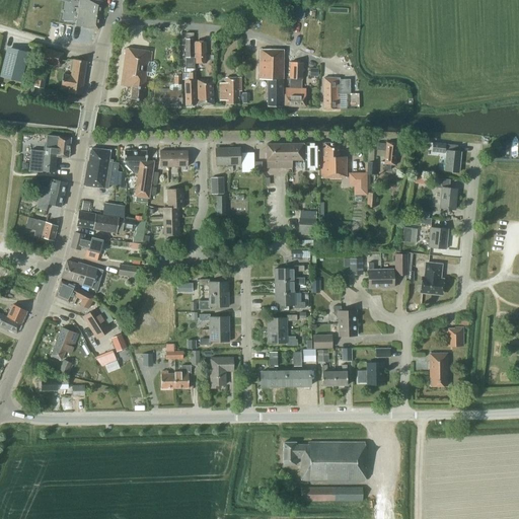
[(97,29),(102,2),(90,0),(79,0),(75,26),(97,29)]
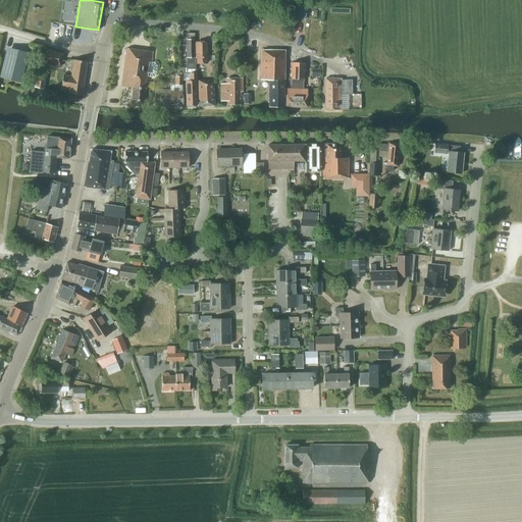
[(306,18),(307,7),(296,6),(295,18),(306,18)]
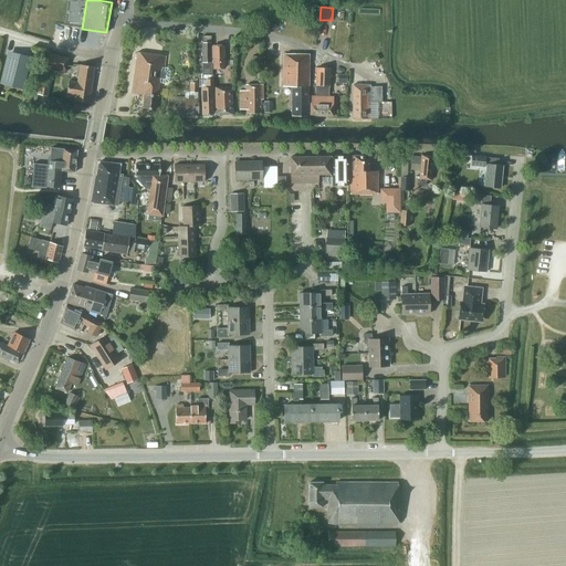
[(62,38),(77,40),(79,28),(64,25),(62,38)]
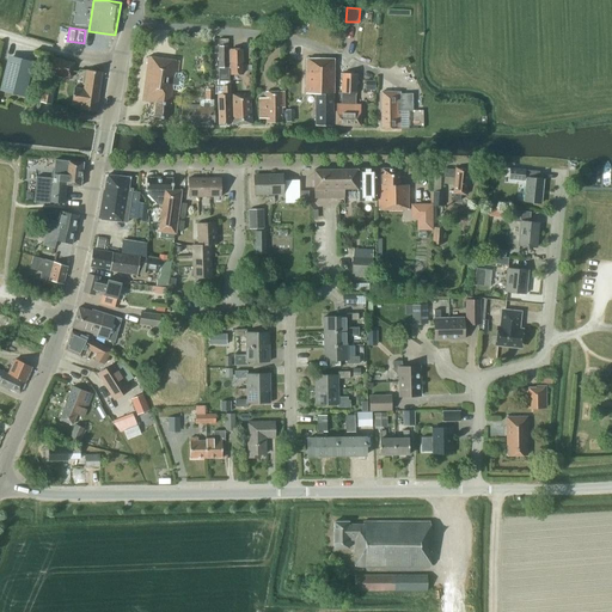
[(227,40),(218,40),(219,68),(219,80),(216,80),(216,86),(230,86),(227,40)]
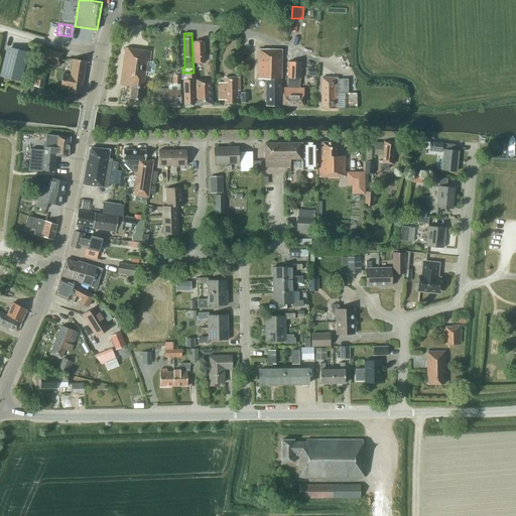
[(204,62),(204,42),(194,42),(194,62),(204,62)]
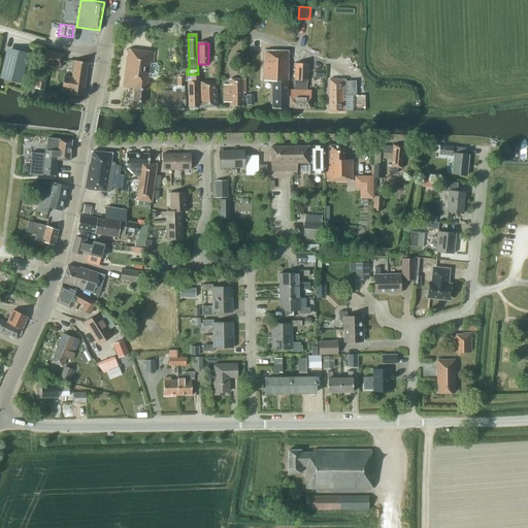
[(0,77),(21,84),(29,54),(7,47),(0,77)]
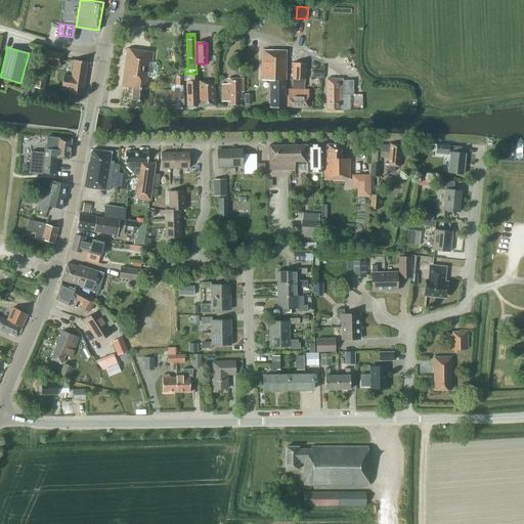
[(62,54),(43,49),(40,61),(59,67),(62,54)]
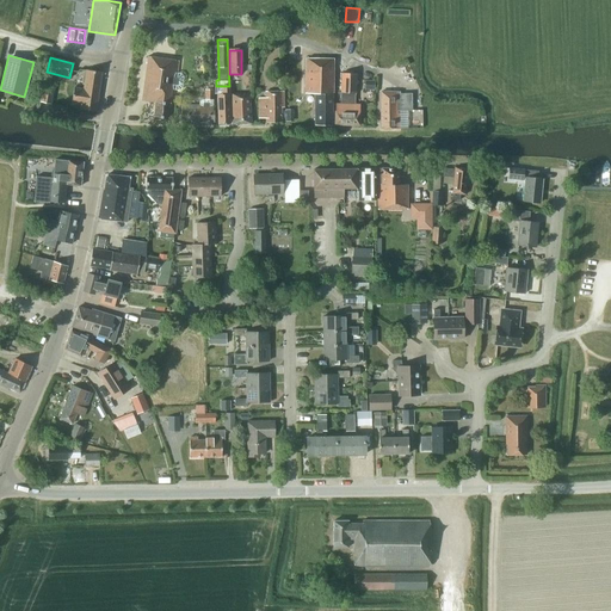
[(177,73),(178,61),(148,57),(143,100),(155,103),(153,117),(168,118),(172,90),(179,91),(183,88),(184,76),(181,74),(177,73)]
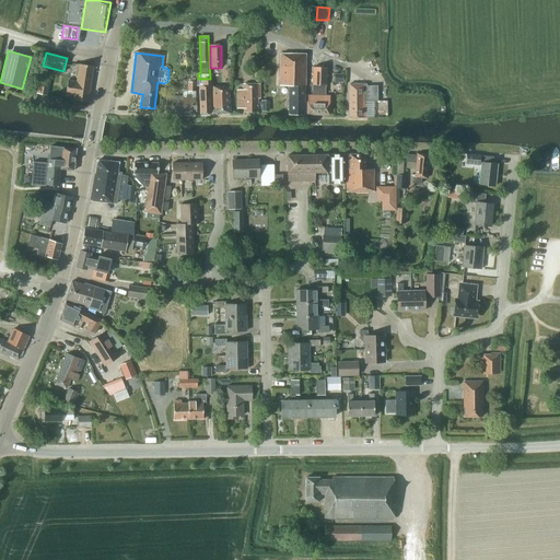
[(304,116),(305,55),(280,54),(279,85),(288,85),(289,115),(304,116)]
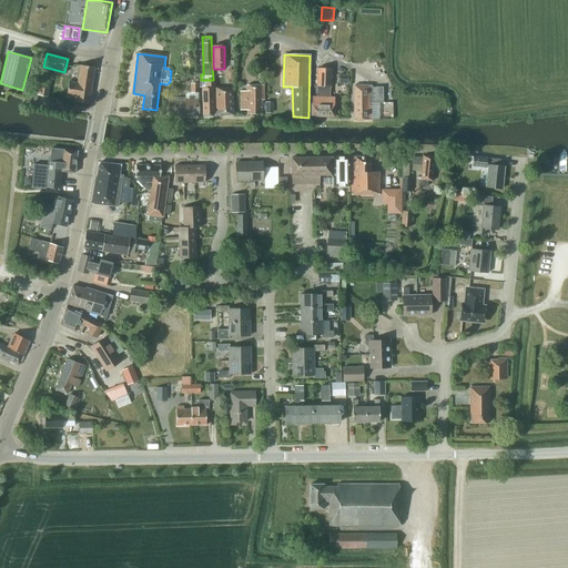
[(80,66),(79,74),(78,82),(69,81),(67,97),(75,98),(74,102),(89,104),(94,68),(80,66)]
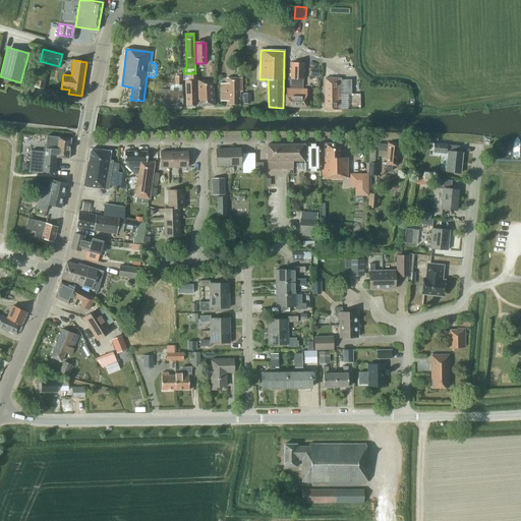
[(285,95),(285,107),(306,107),(306,96),(306,90),(302,90),(302,88),(303,88),(303,63),(291,62),(290,89),(286,89),(286,95),(285,95)]
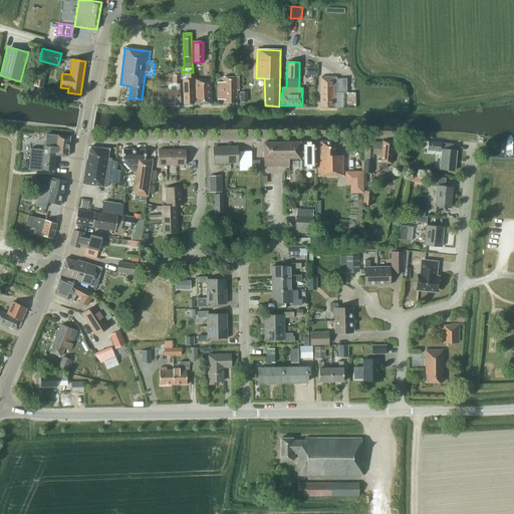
[(306,76),(315,76),(315,67),(307,67),(306,76)]
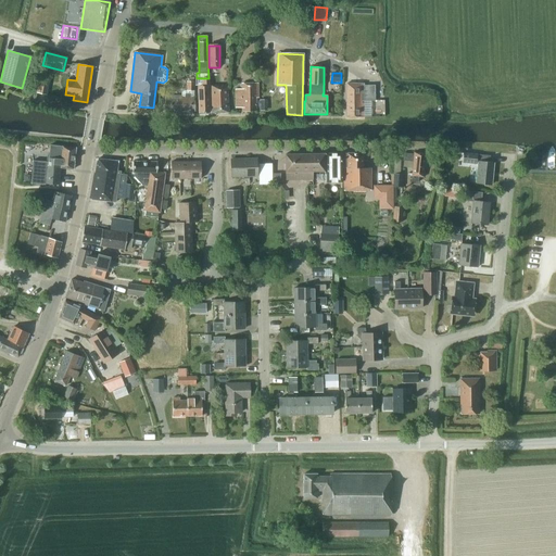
[(37,92),(47,95),(50,79),(40,78),(37,92)]
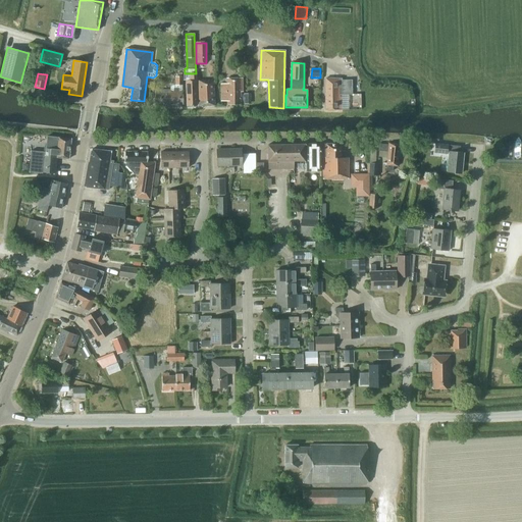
[(186,84),(187,106),(197,106),(196,73),(185,73),(183,73),(183,80),(190,80),(190,84),(186,84)]
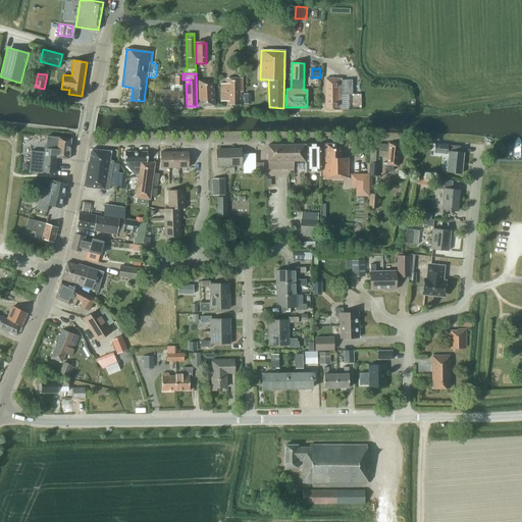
[(183,104),(183,95),(181,95),(183,76),(175,76),(174,85),(172,85),(170,87),(170,91),(156,91),(156,95),(155,95),(155,104),(183,104)]
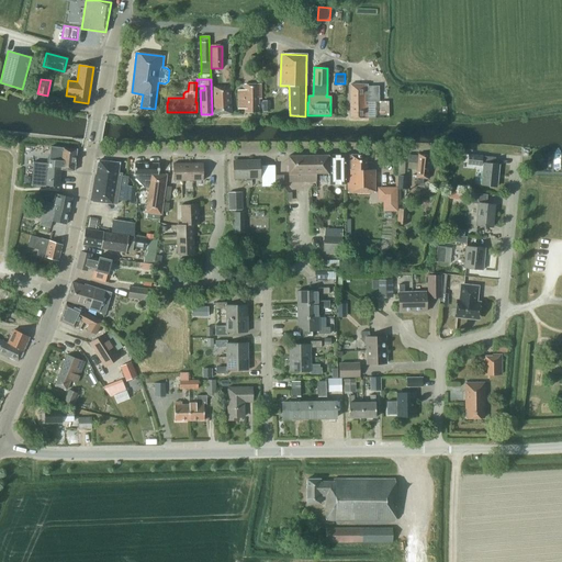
[(258,99),(260,99),(260,85),(244,85),(244,90),(237,90),(237,109),(245,109),(245,113),(259,112),(258,99)]
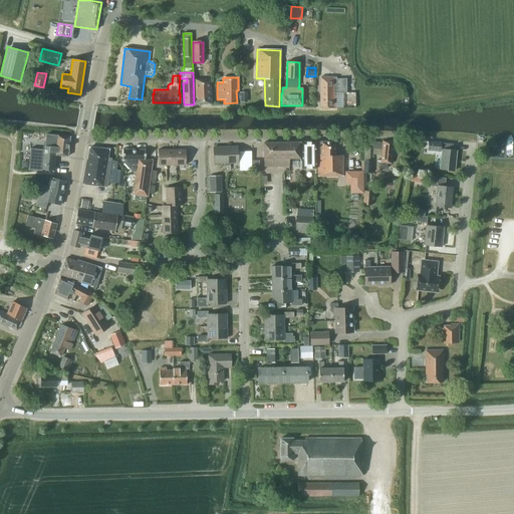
[(335,93),(345,93),(345,79),(336,79),(336,77),(320,77),(320,108),(335,108),(335,93)]
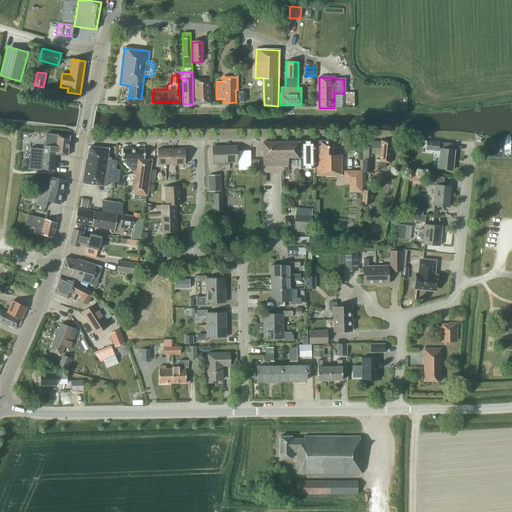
[(195,104),(210,104),(209,79),(194,79),(195,104)]
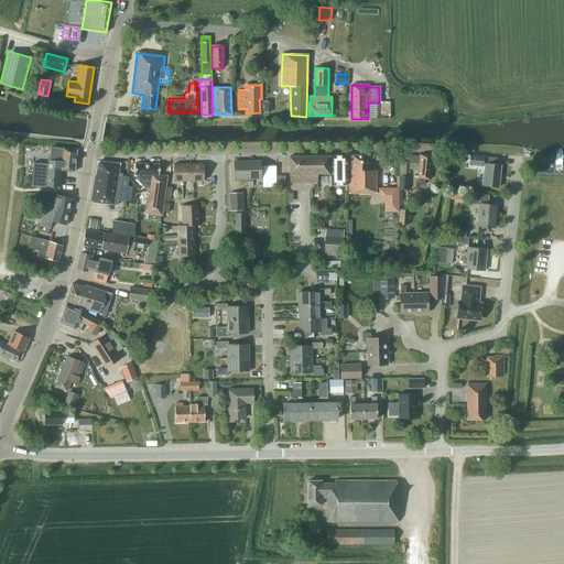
[(47,160),(46,164),(33,163),(31,186),(45,187),(45,186),(61,187),(62,171),(74,172),(76,150),(51,148),(50,160),(47,160)]
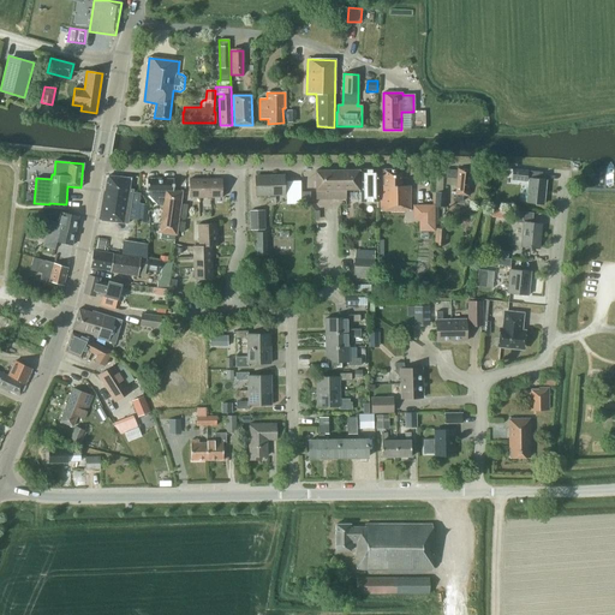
[(358,190),(359,202),(377,202),(377,184),(377,169),(360,171),(360,190),(358,190)]
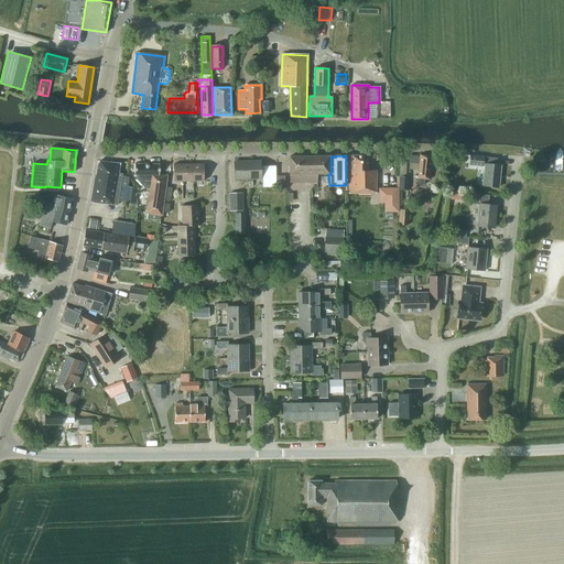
[(346,155),(346,169),(348,169),(348,194),(376,193),(376,171),(368,171),(368,155),(346,155)]
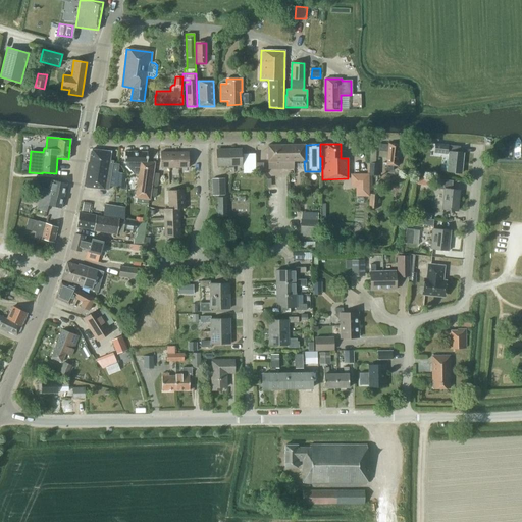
[(397,166),(400,144),(388,144),(388,145),(379,144),(378,151),(387,152),(386,166),(385,170),(392,171),(393,166),(397,166)]
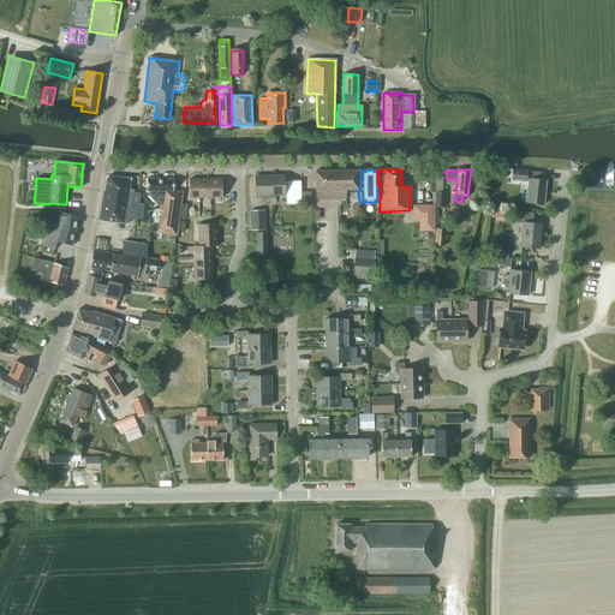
[(543,204),(545,180),(541,180),(542,173),(512,169),(511,180),(529,181),(526,203),(543,204)]
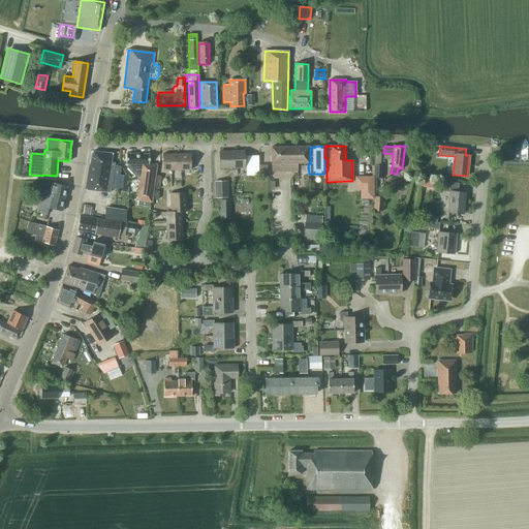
[(272,172),(286,172),(298,170),(298,163),(308,163),(310,163),(310,147),(271,147),(272,164),(272,172)]
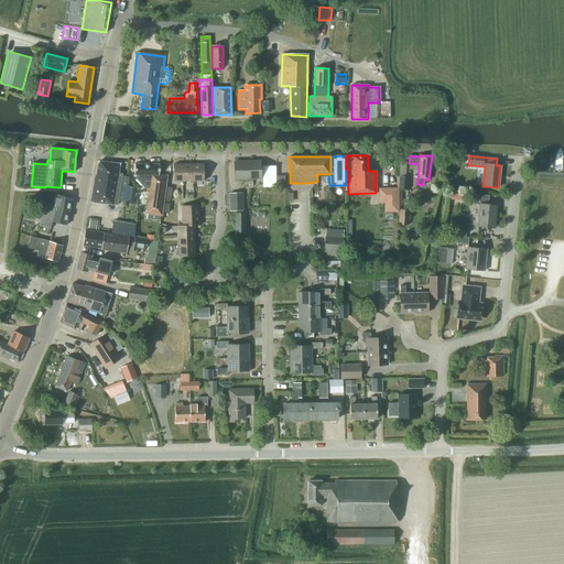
[(260,179),(260,161),(235,162),(235,180),(260,179)]
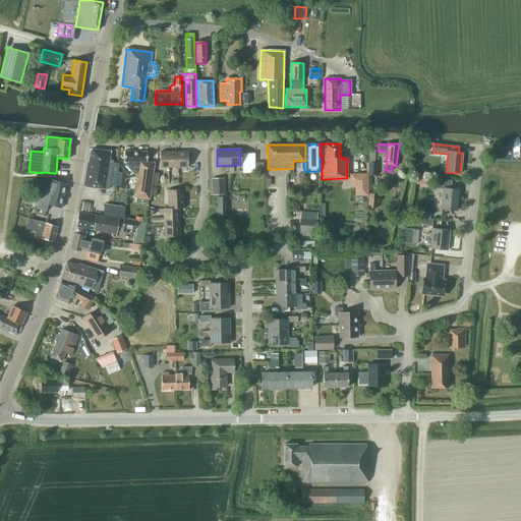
[(108,189),(110,173),(113,174),(114,168),(111,168),(112,161),(109,160),(111,152),(91,150),(89,162),(88,162),(83,187),(108,189)]
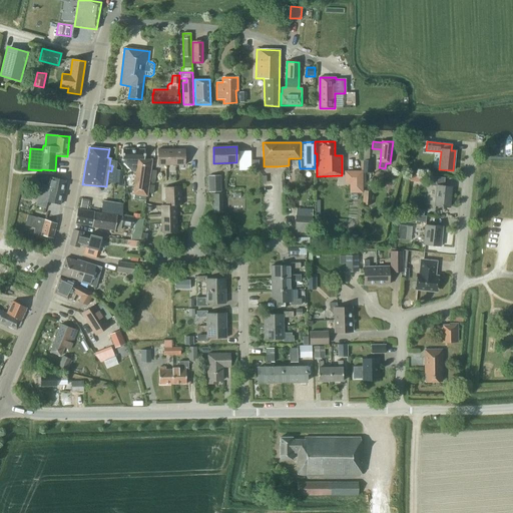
[(144,159),(144,149),(122,149),(121,159),(124,159),(124,163),(130,169),(136,170),(132,193),(145,196),(152,159),(144,159)]
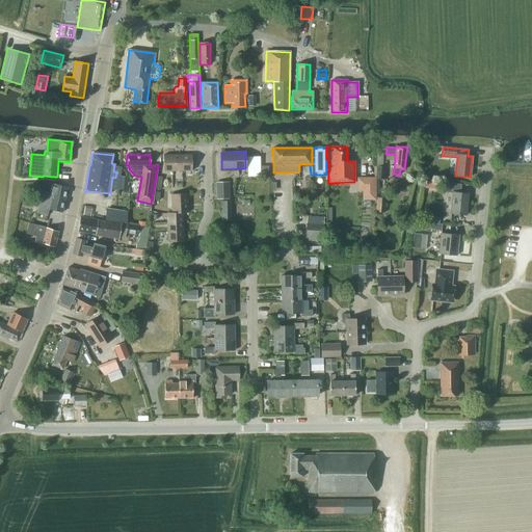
[(163,155),(163,171),(173,171),(173,155),(163,155)]
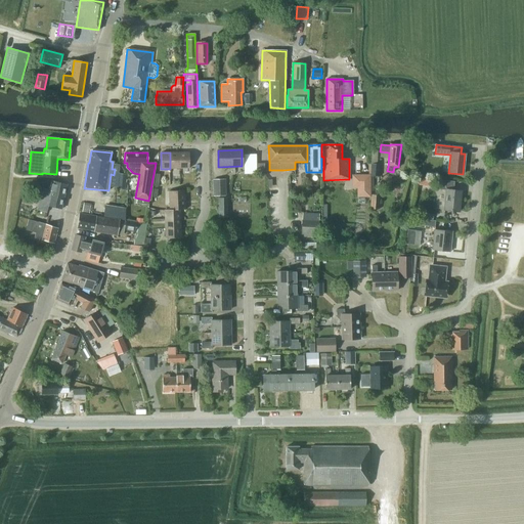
[(170,153),(170,169),(179,169),(179,153),(170,153)]
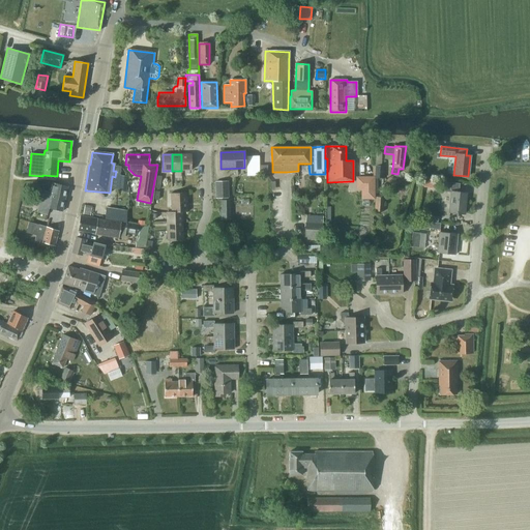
[(181,154),(181,171),(192,170),(190,154),(181,154)]
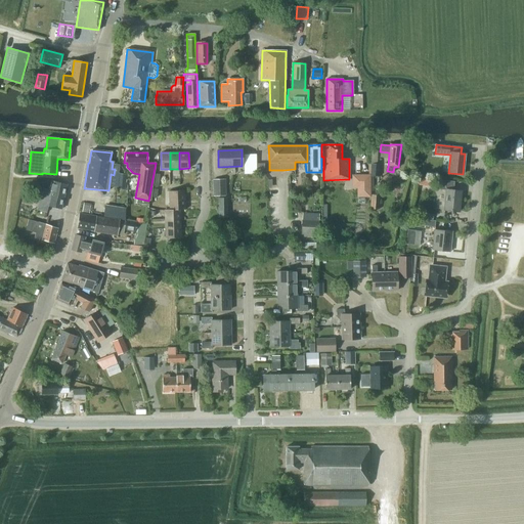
[(244,174),(256,174),(256,155),(244,155),(244,174)]
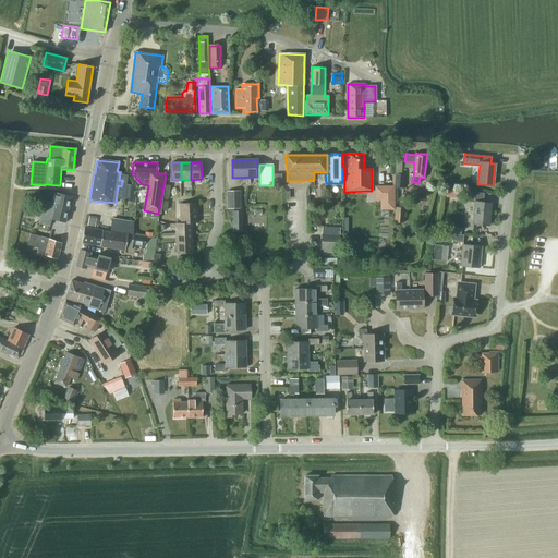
[(403,187),(403,174),(395,174),(395,187),(403,187)]
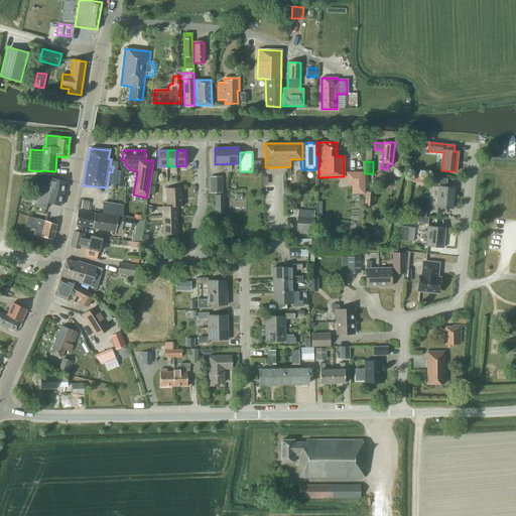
[(425,176),(412,174),(412,181),(424,183),(425,176)]
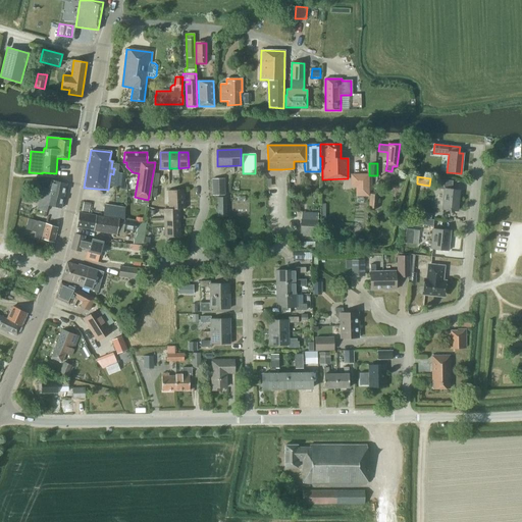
[(212,179),(212,196),(223,195),(223,178),(212,179)]
